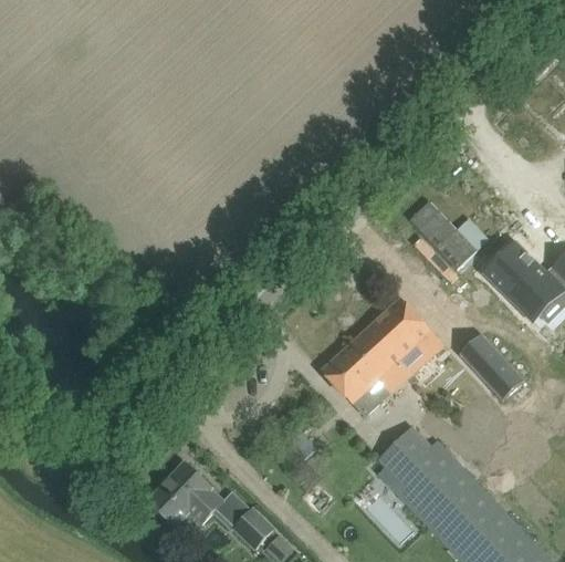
[(537,314),(564,285),(564,273),(555,264),(554,264),(555,266),(546,276),(515,243),(487,271),(506,292),(511,288),(537,314)]
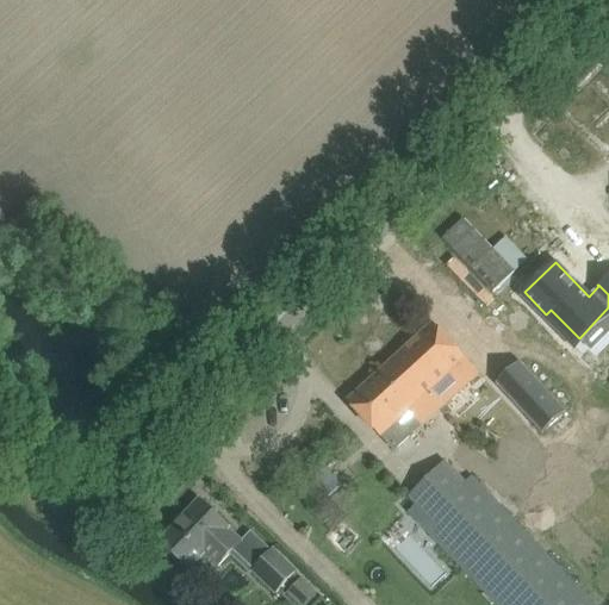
[(608,273),(598,285),(608,294),(608,273)]
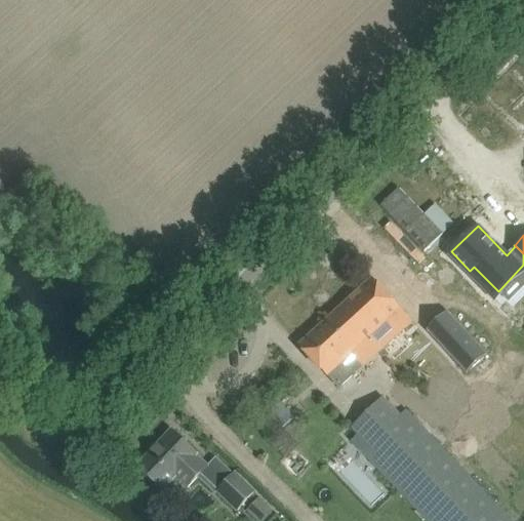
[(372,276),(298,343),(324,371),(328,368),(339,381),(360,362),(361,364),(411,318),(372,276)]
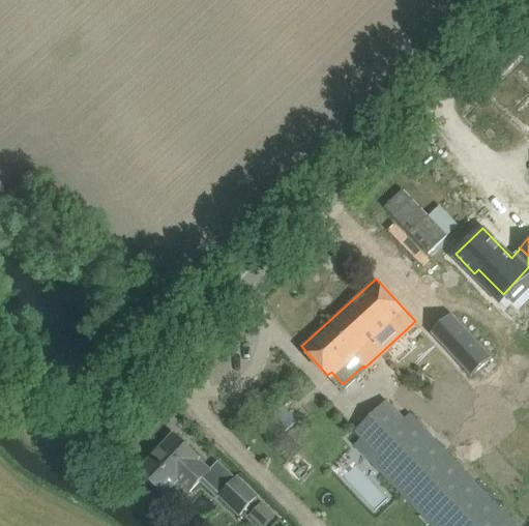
[(450,311),(429,330),(469,374),(491,354),(450,311)]
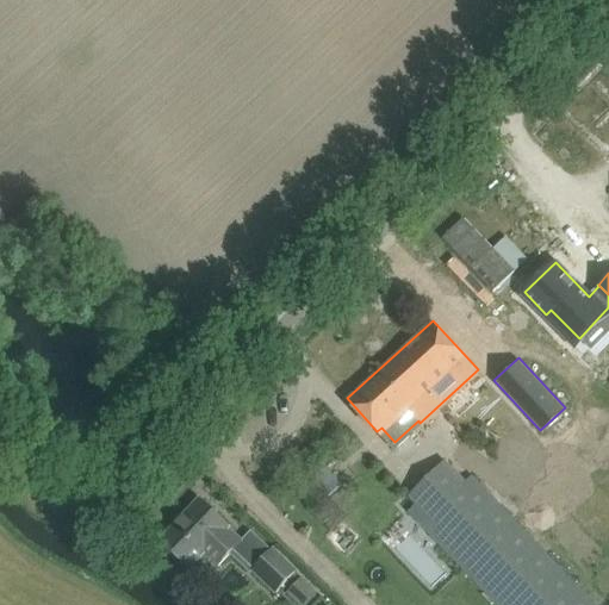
[(415,504),(409,510),(499,604),(601,604),(473,473),(466,479),(445,456),(405,494),(415,504)]
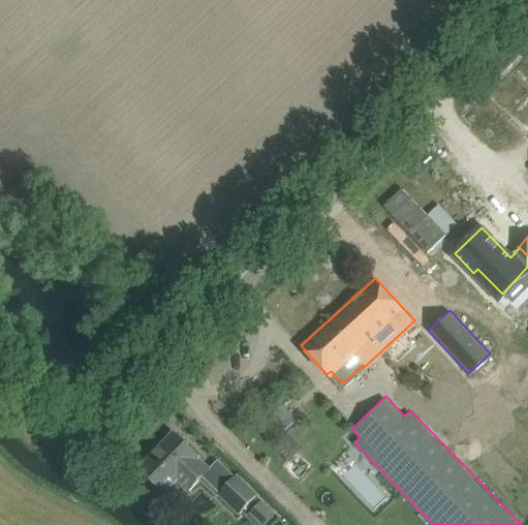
[(187,491),(208,468),(172,433),(137,468),(161,492),(174,479),(187,491)]
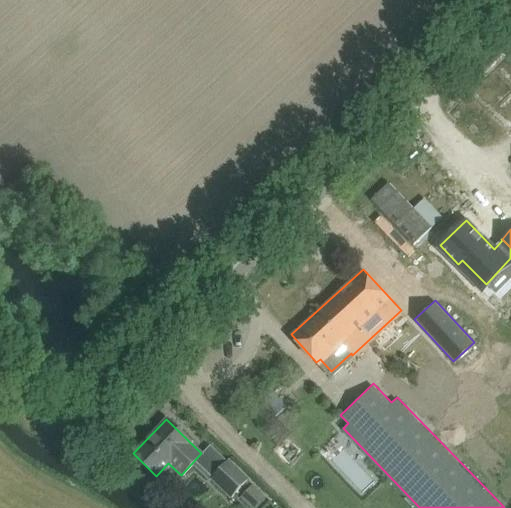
[(249,476),(228,457),(209,477),(213,481),(230,497),(249,476)]
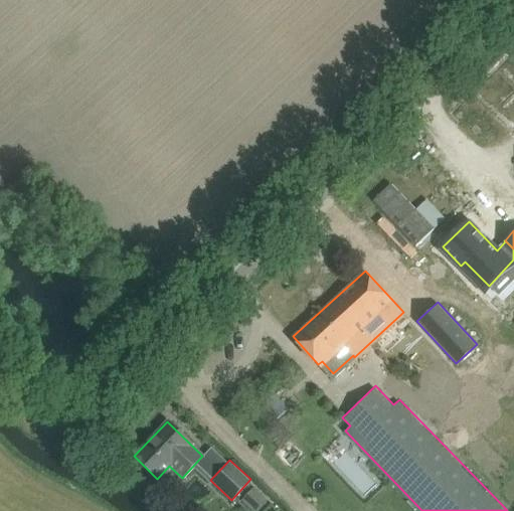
[(240,499),(251,510),(254,510),(266,500),(251,487),(240,499)]
